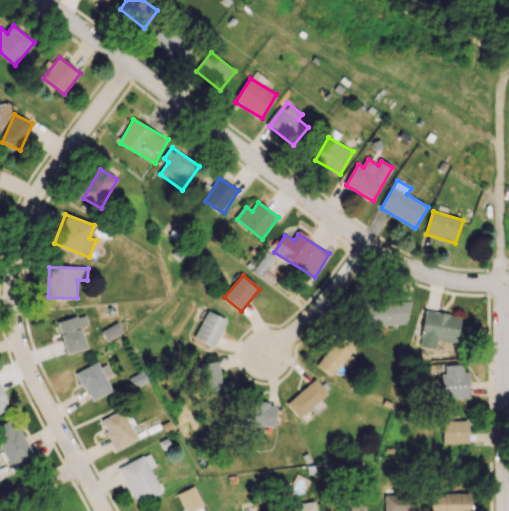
[(411,302),(368,302),(368,326),(411,326),(411,302)]
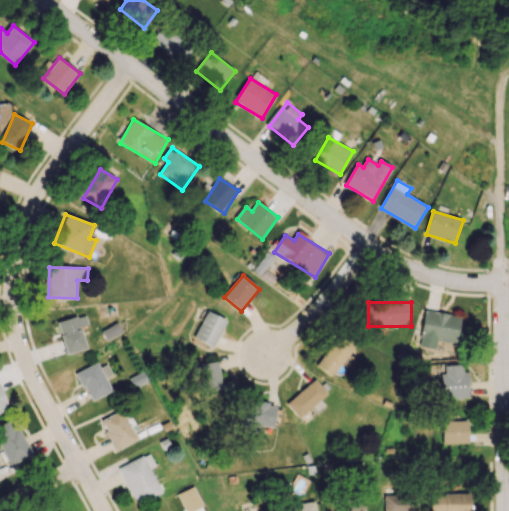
[(228,321),(208,311),(195,338),(215,347),(228,321)]
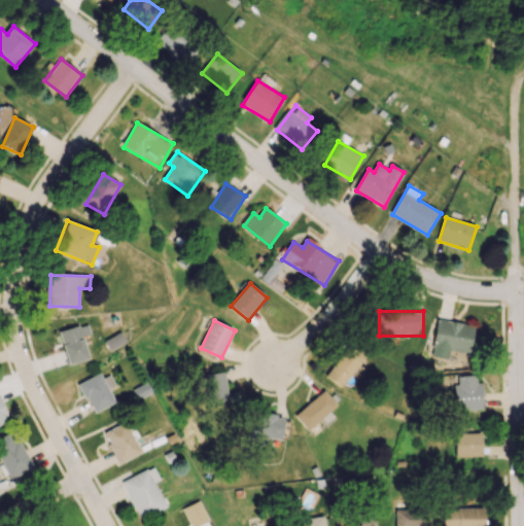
[(451,360),(452,351),(472,355),(476,326),(440,320),(433,357),(451,360)]
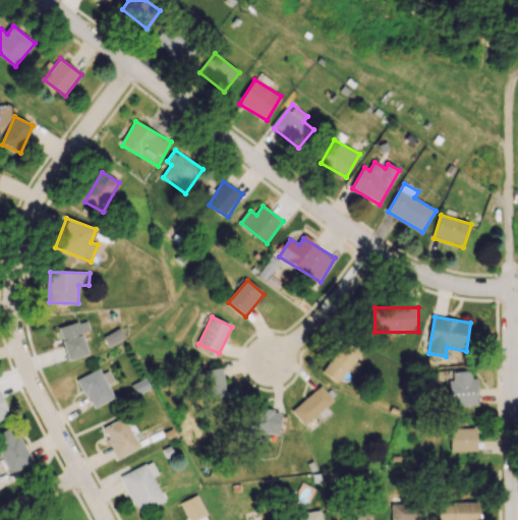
[(60,329),(69,361),(90,355),(83,334),(92,331),(89,320),(60,329)]
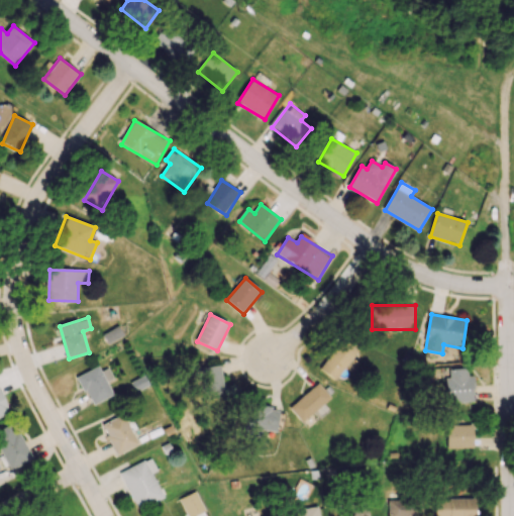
[(321,369),(337,381),(362,347),(345,335),(321,369)]
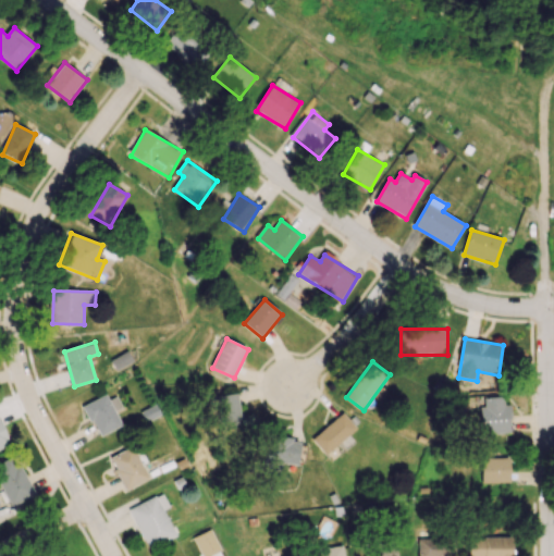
[(85,406),(99,436),(123,425),(117,411),(124,408),(119,397),(110,400),(108,395),(85,406)]
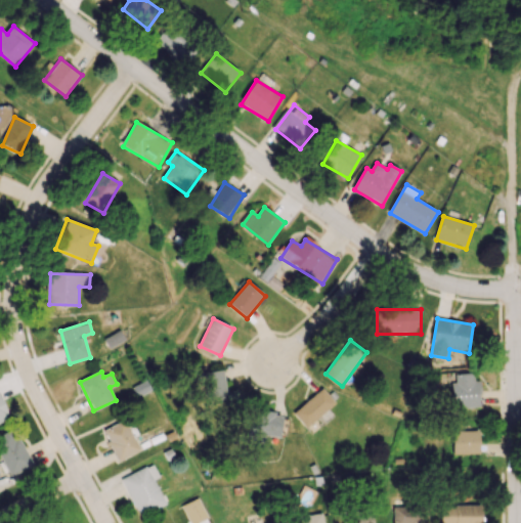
[(207,373),(208,402),(227,401),(226,372),(207,373)]
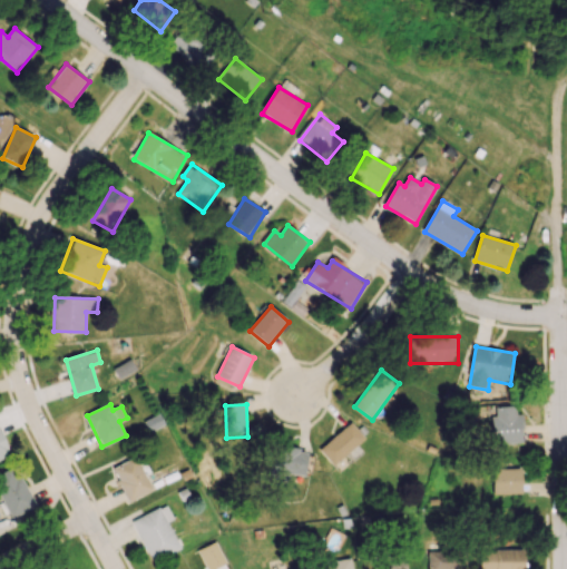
[(522,444),(522,415),(517,415),(517,406),(494,406),(495,444),(522,444)]
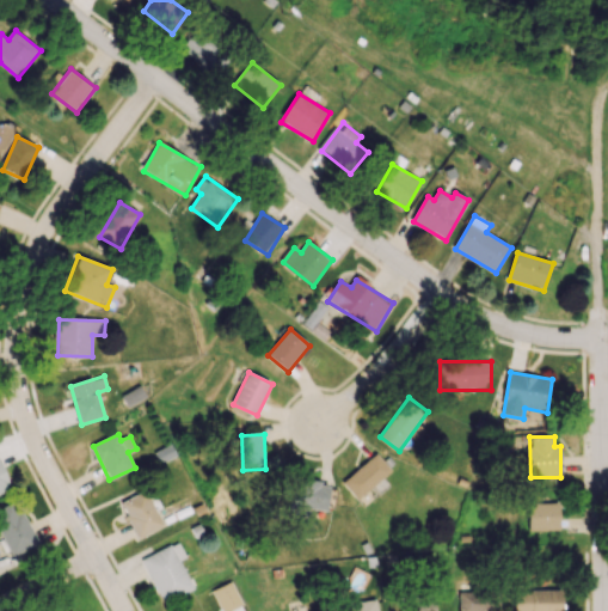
[(343,482),(357,500),(393,474),(379,454),(343,482)]
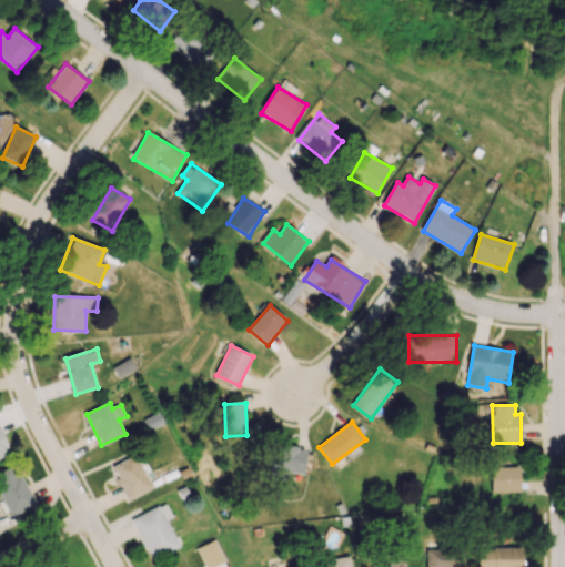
[(0,458),(11,454),(0,425),(0,458)]
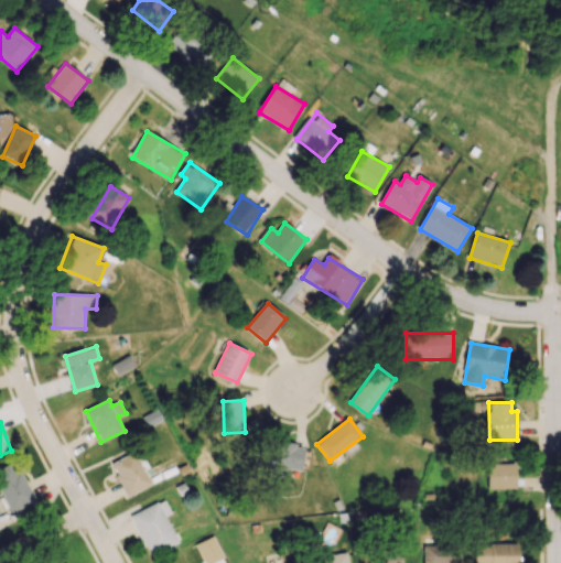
[(301,473),(306,448),(274,442),(269,467),(301,473)]
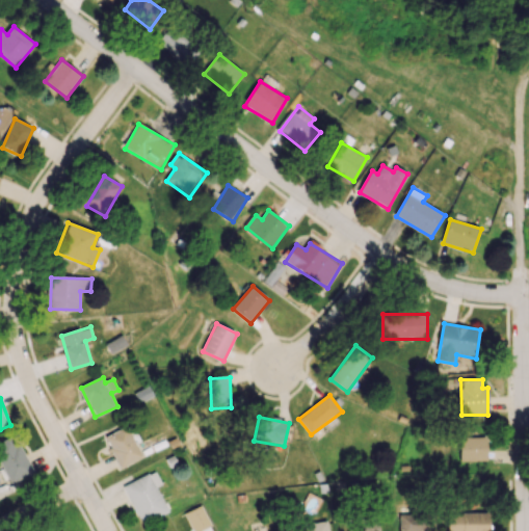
[(143,457),(128,426),(105,437),(122,469),(143,457)]
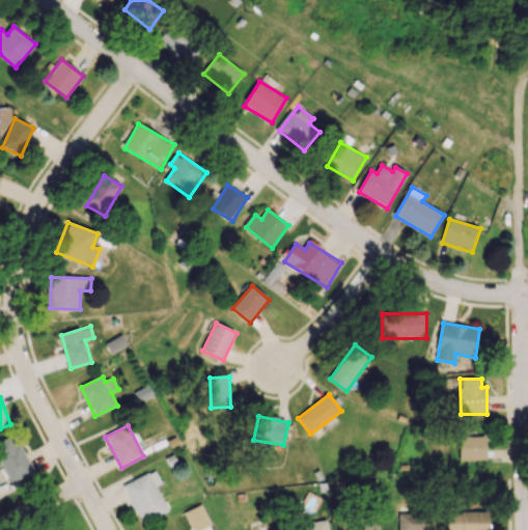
[(0,441),(0,454),(10,481),(32,473),(18,435),(0,441)]
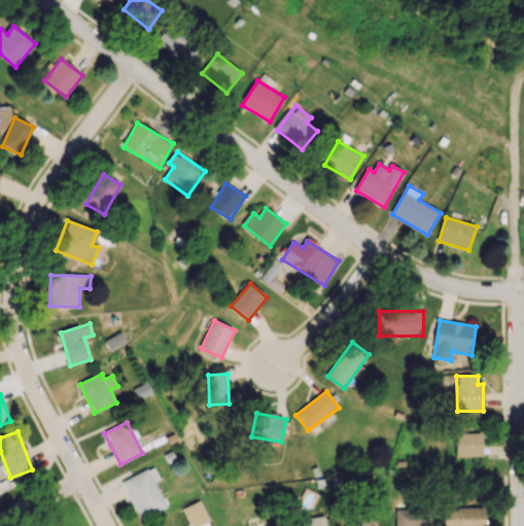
[(484,455),(483,433),(457,434),(457,456),(484,455)]
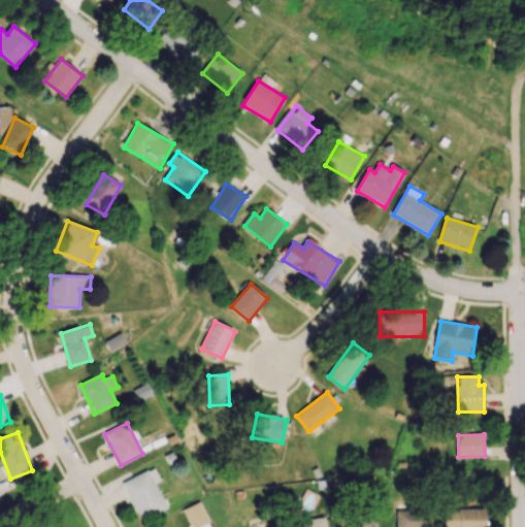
[(124,482),(140,520),(168,508),(157,484),(162,482),(156,468),(124,482)]
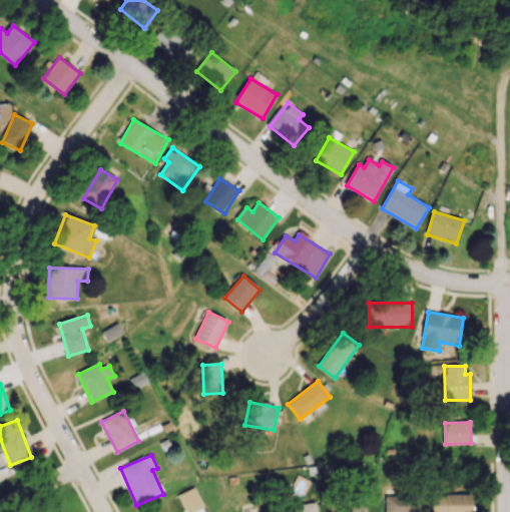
[(420,511),(420,495),(387,496),(386,511),(420,511)]
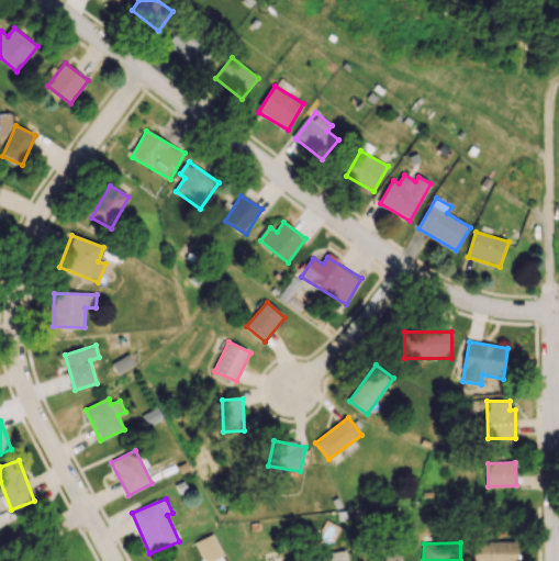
[(518,560),(518,542),(474,543),(474,560),(518,560)]
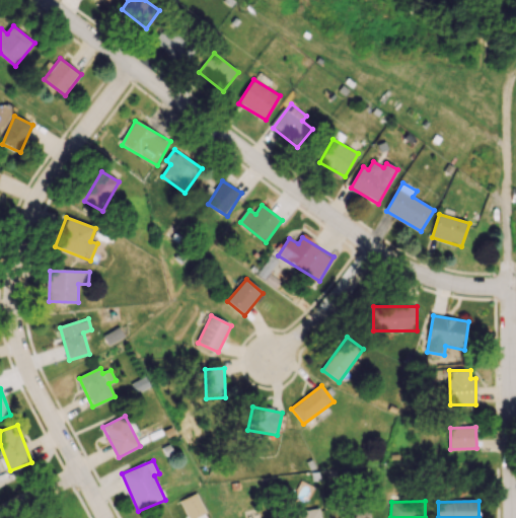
[(371,517),(371,504),(342,505),(342,517),(371,517)]
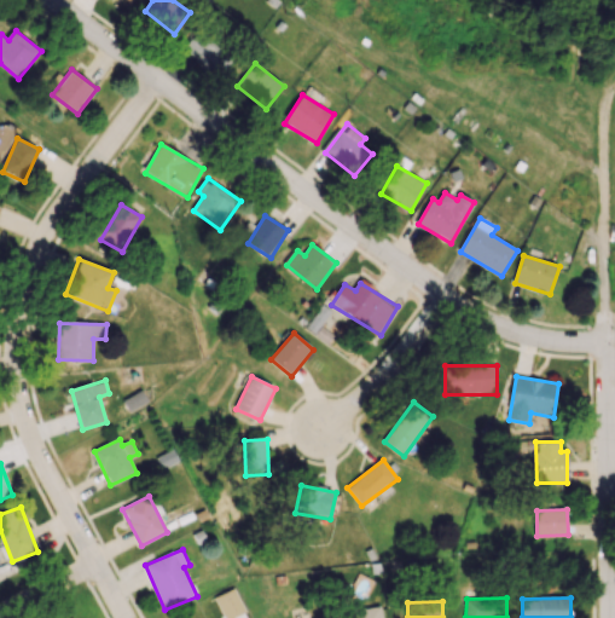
[(340,613),(340,617),(384,617),(383,607),(340,613)]
